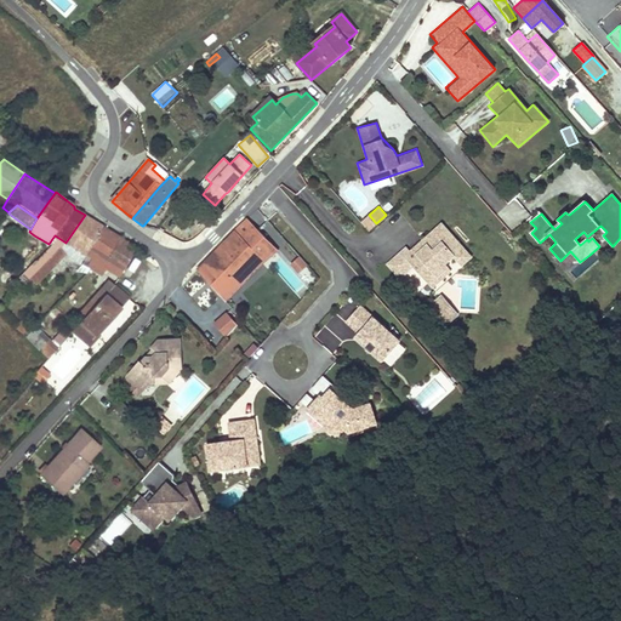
[(79,263),(81,261),(103,228),(103,227),(85,215),(66,243),(63,245),(30,278),(35,283),(67,254),(79,263)]
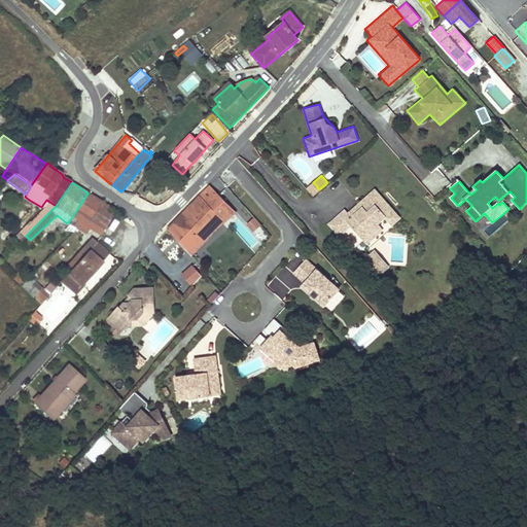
[(319,189),(313,182),(307,188),(313,196),(319,189)]
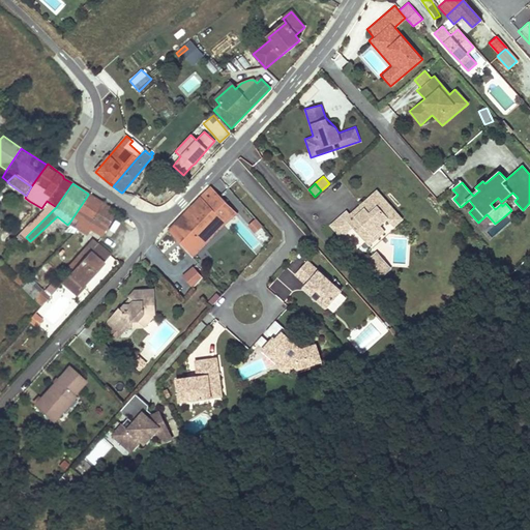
[(168,230),(190,256),(226,225),(221,217),(231,208),(218,197),(210,187),(201,196),(168,230)]
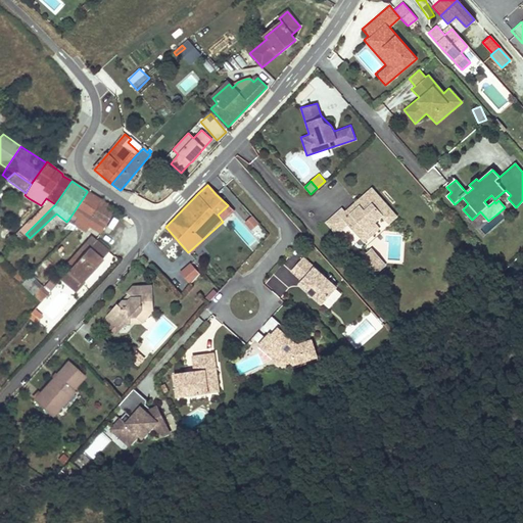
[(341,209),(326,223),(337,234),(348,224),(359,236),(366,230),(368,233),(377,226),(374,223),(381,217),(388,224),(396,217),(372,189),(357,203),(361,207),(348,219),(344,214),(341,209)]
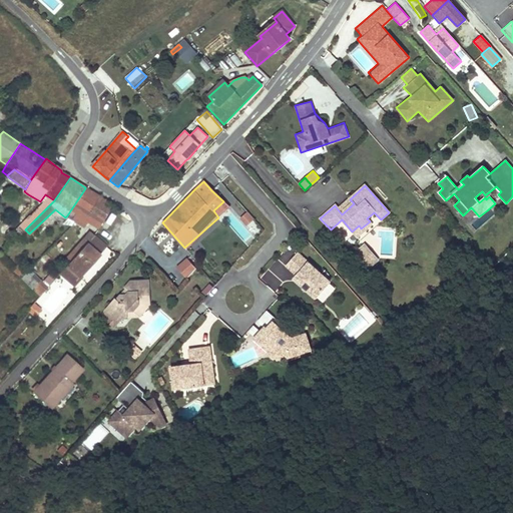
[(67,215),(72,218),(76,214),(90,222),(97,227),(103,218),(90,210),(98,197),(85,188),(67,215)]
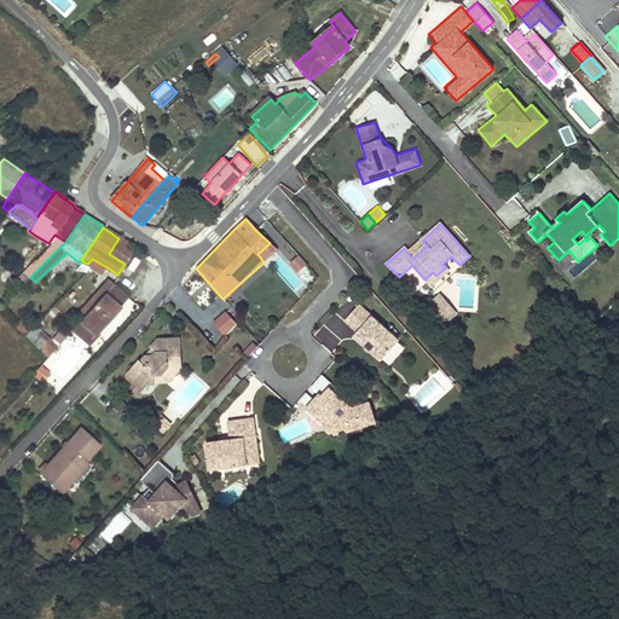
[(119,238),(109,254),(125,264),(136,248),(120,237),(119,238)]
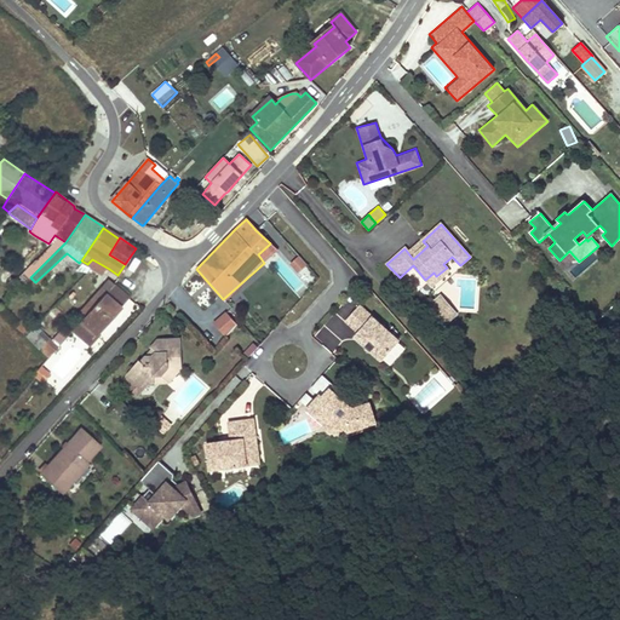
[(26,273),(30,277),(63,245),(59,241),(26,273)]
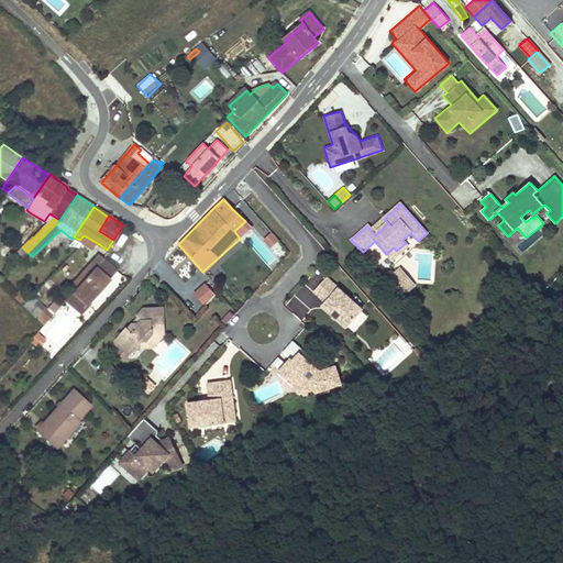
[(388,223),(384,219),(371,230),(375,235),(388,223)]
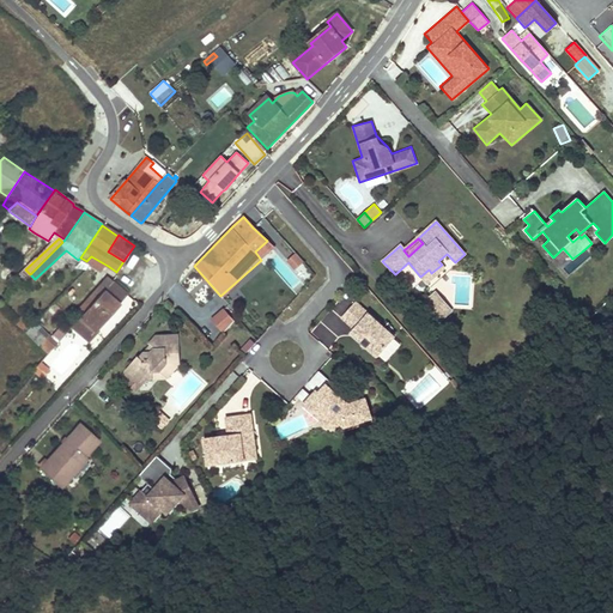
[(261,260),(274,248),(267,241),(255,252),(261,260)]
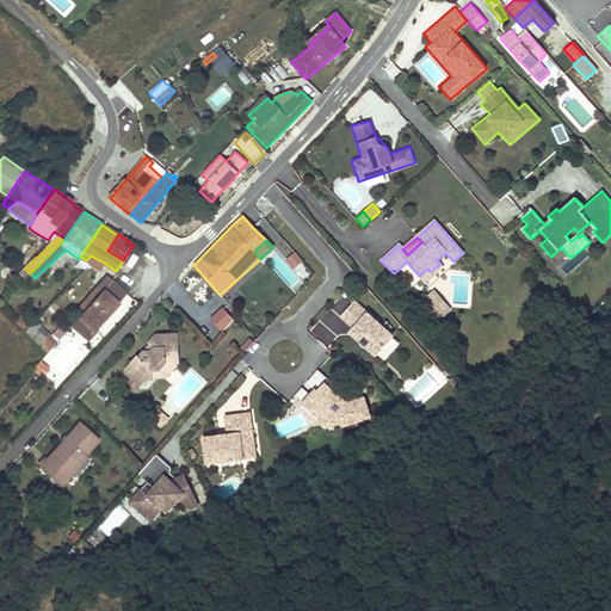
[(567,273),(588,254),(584,250),(562,269),(567,273)]
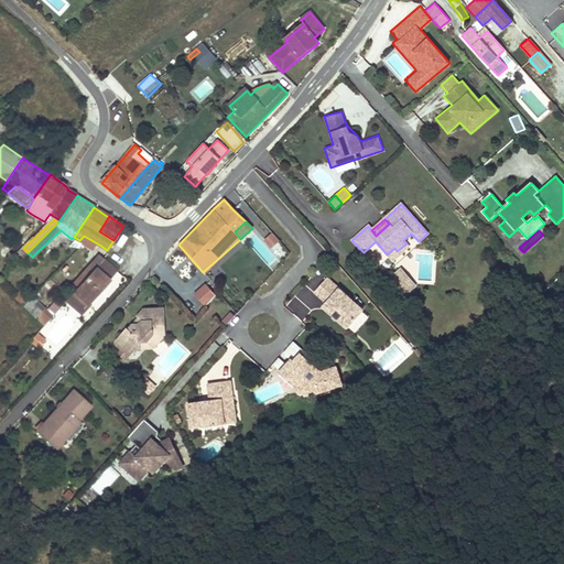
[(272,234),(263,240),(270,249),(279,241),(272,234)]
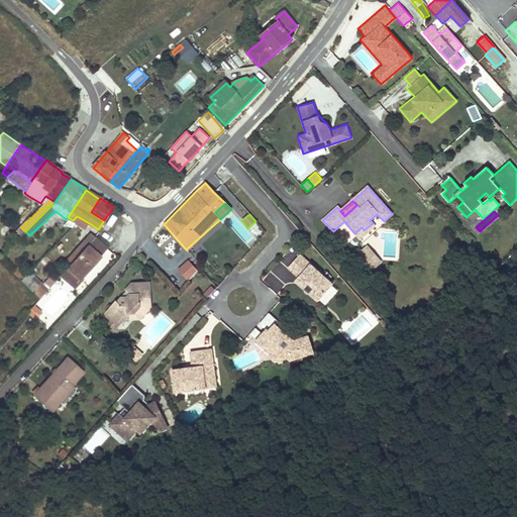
[(91,224),(77,216),(73,220),(75,222),(87,229),(91,224)]
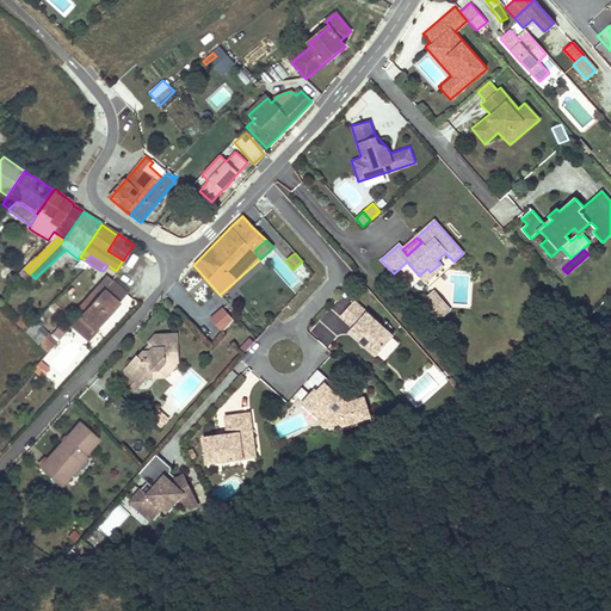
[(443,266),(440,264),(430,272),(427,269),(419,276),(425,283),(443,266)]
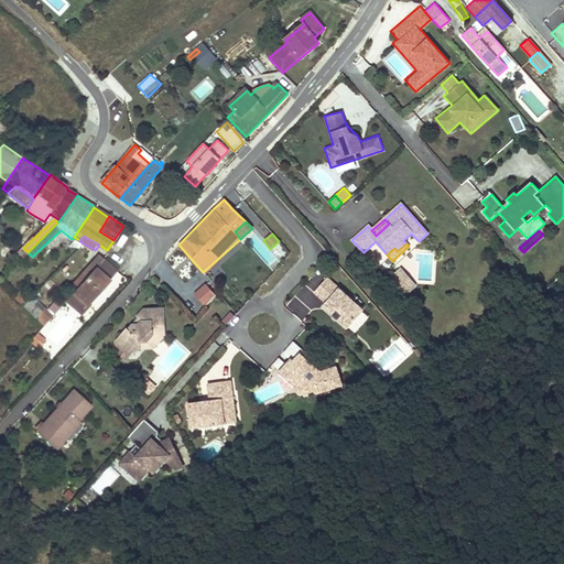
[(109,280),(118,272),(104,259),(97,267),(101,270),(99,272),(109,280)]
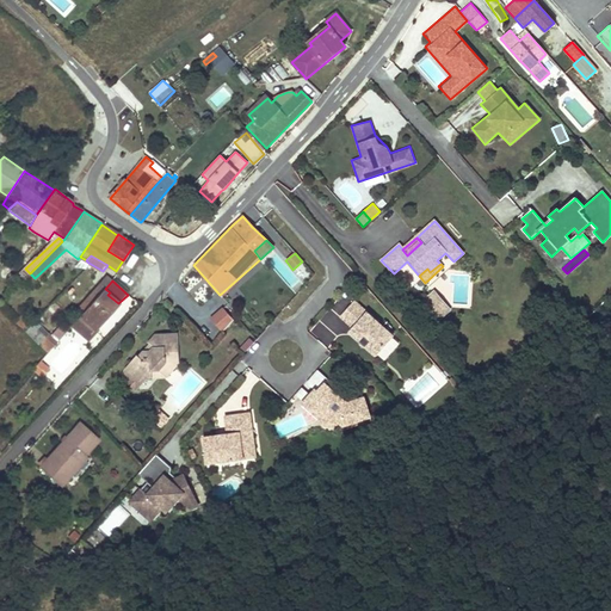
[(90,335),(104,320),(118,303),(107,295),(110,292),(105,289),(75,323),(90,335)]
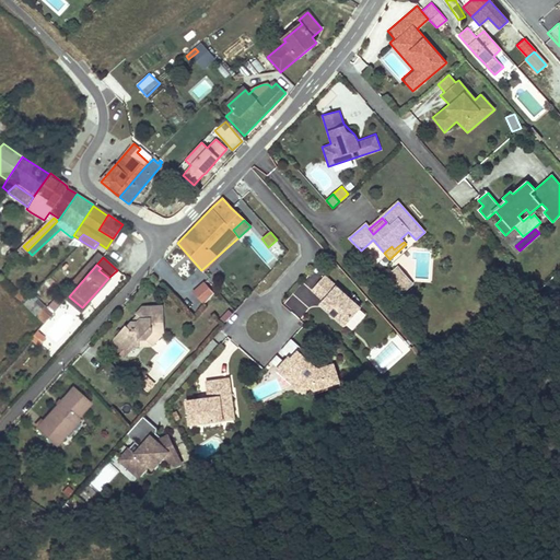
[(363,304),(325,271),(311,289),(324,300),(321,303),(345,325),(363,304)]
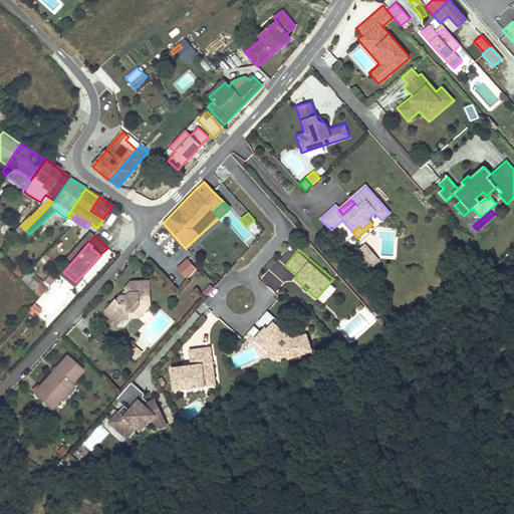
[(370,251),(361,258),(375,273),(383,266),(370,251)]
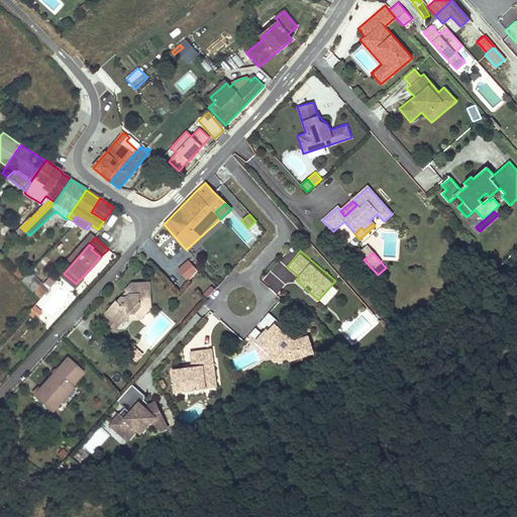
[(190,261),(189,260),(178,269),(188,280),(197,270),(190,261)]
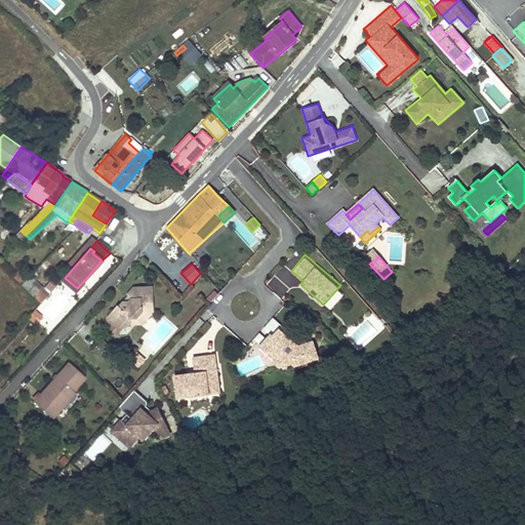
[(13,278),(21,285),(22,284),(27,279),(21,273),(13,278)]
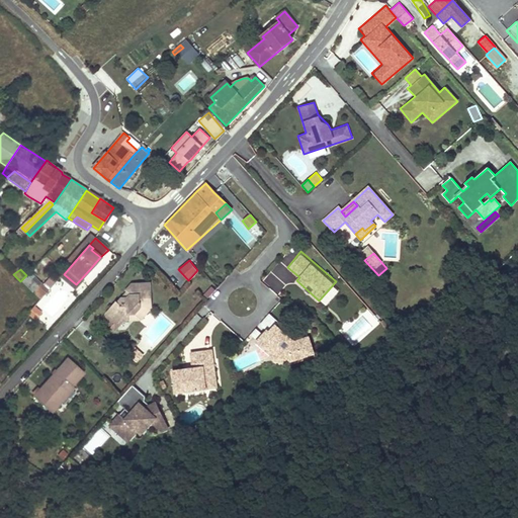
[(32,291),(37,286),(26,275),(21,280),(32,291)]
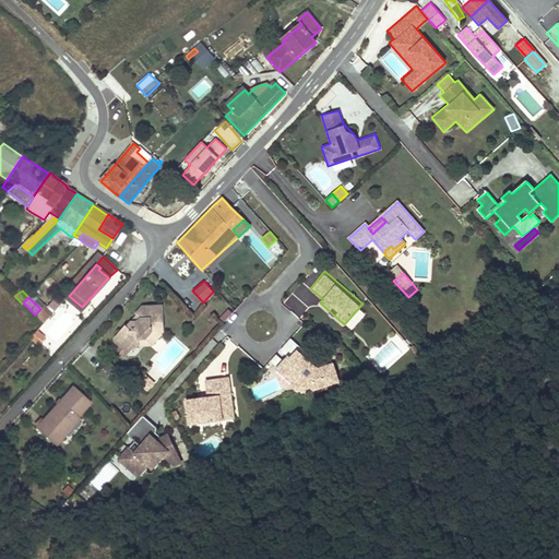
[(116,346),(141,346),(140,340),(146,339),(152,344),(164,332),(163,305),(144,305),(137,313),(138,314),(141,318),(138,321),(132,321),(127,326),(126,325),(116,336),(116,346)]
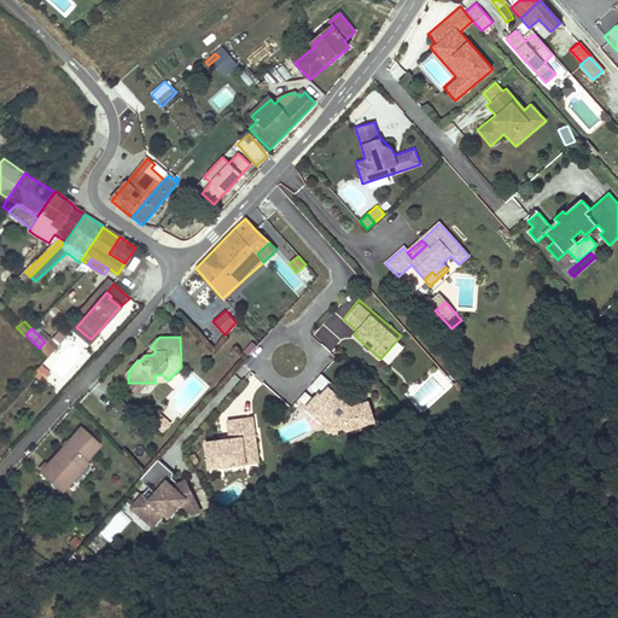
[(57,347),(48,338),(45,342),(39,348),(38,349),(47,357),(57,347)]
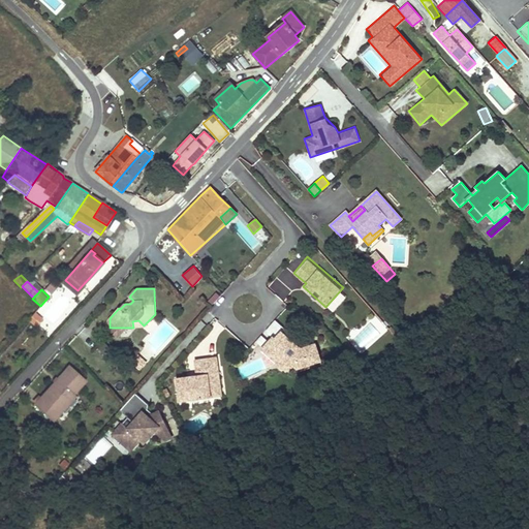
[(29,320),(32,323),(36,327),(42,319),(35,313),(29,320)]
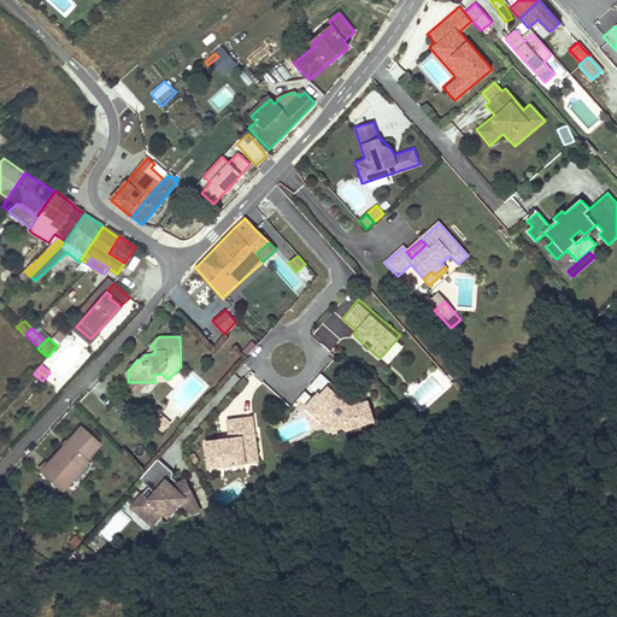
[(318,391),(309,403),(324,416),(329,411),(346,424),(374,410),(368,398),(352,404),(328,385),(321,393),(318,391)]
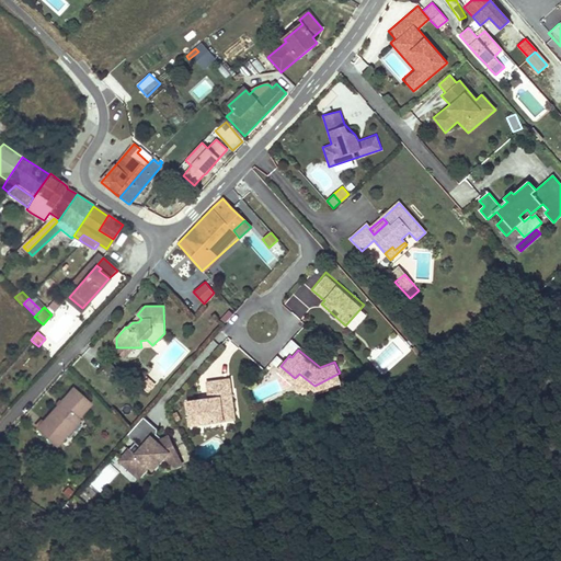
[(112,378),(117,370),(109,363),(102,370),(112,378)]
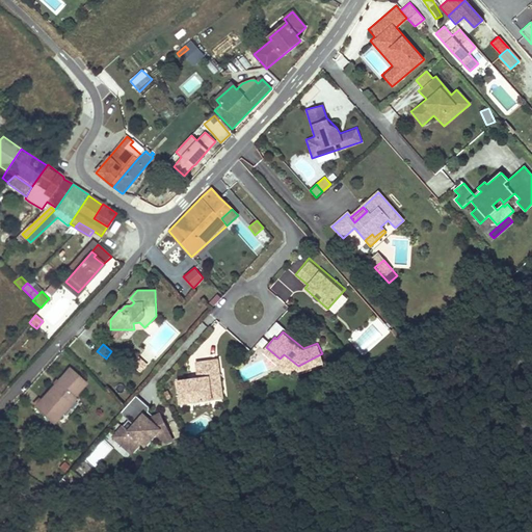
[(197,376),(177,378),(179,401),(224,396),(220,356),(195,360),(197,376)]
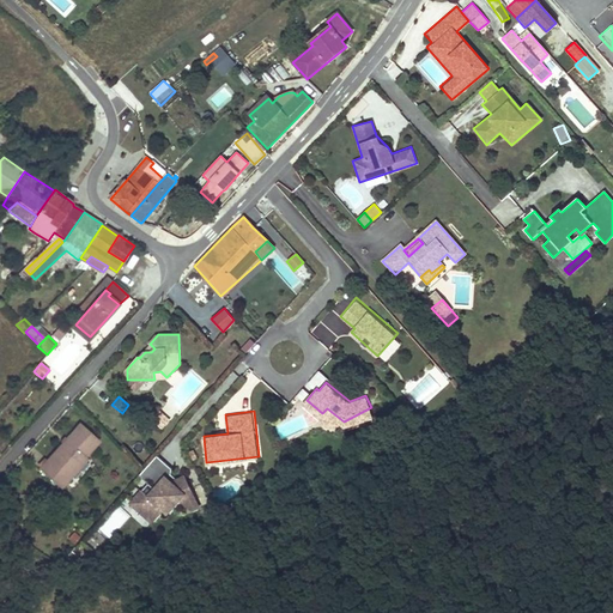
[(37,471),(47,479),(89,434),(79,425),(37,471)]
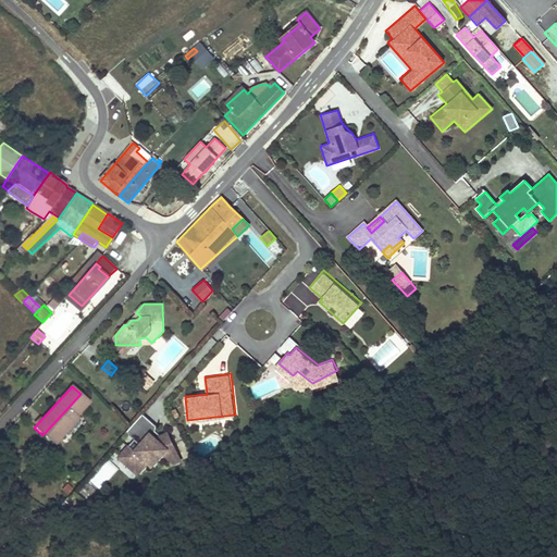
[(81,394),(42,435),(52,444),(61,436),(57,432),(73,416),(74,417),(82,409),(88,403),(81,394)]
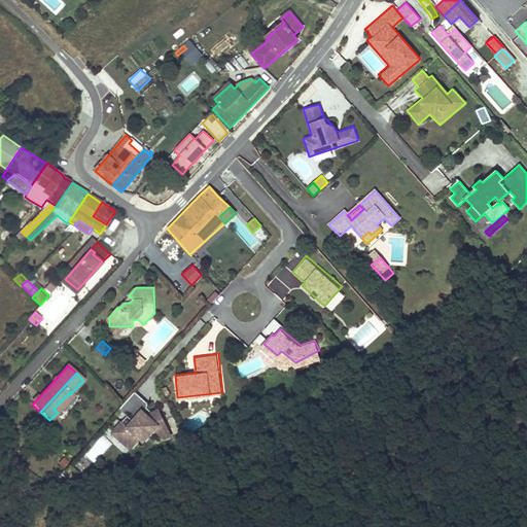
[(123,405),(118,409),(127,416),(111,433),(121,442),(125,437),(133,446),(139,438),(142,435),(146,438),(153,430),(164,438),(169,433),(157,409),(149,414),(148,416),(143,412),(147,408),(148,402),(135,391),(123,405)]
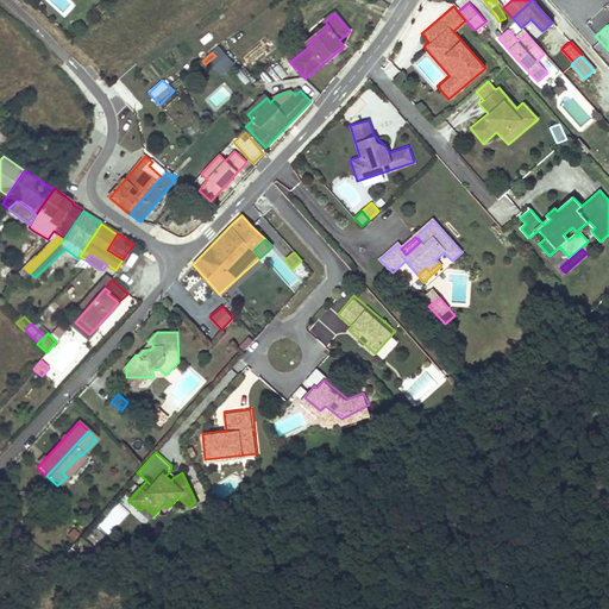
[(67,477),(83,458),(81,456),(80,454),(62,472),(67,477)]
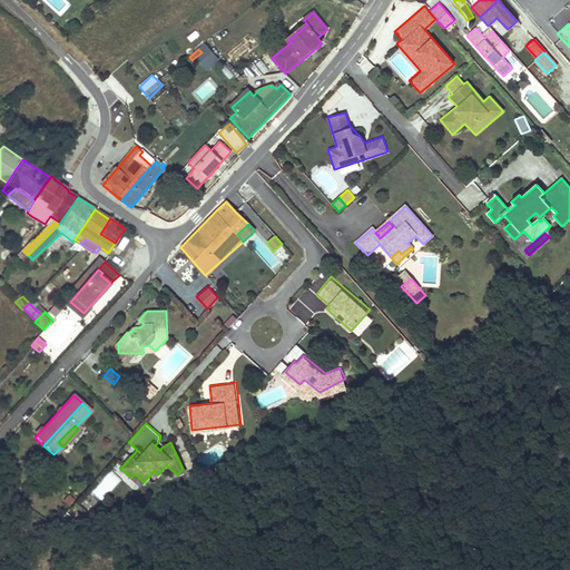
[(144,482),(135,473),(131,478),(140,485),(144,482)]
